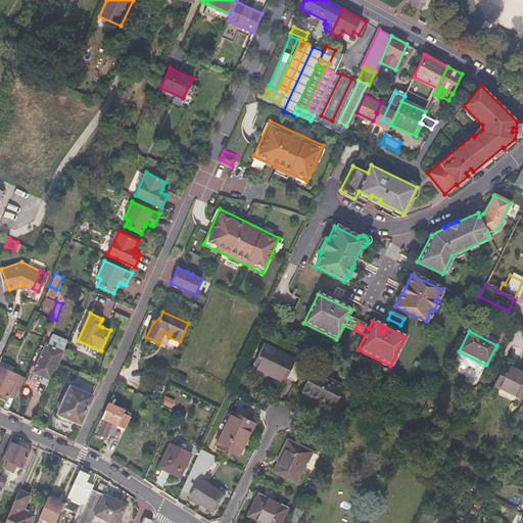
[(158,343),(146,337),(145,340),(157,346),(158,343)]
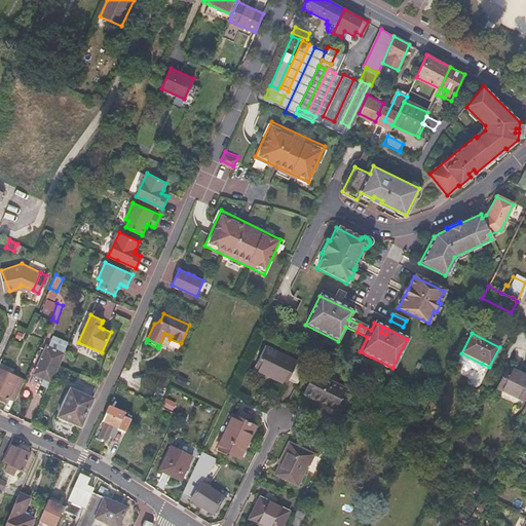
[(50,381),(63,352),(45,345),(33,373),(50,381)]
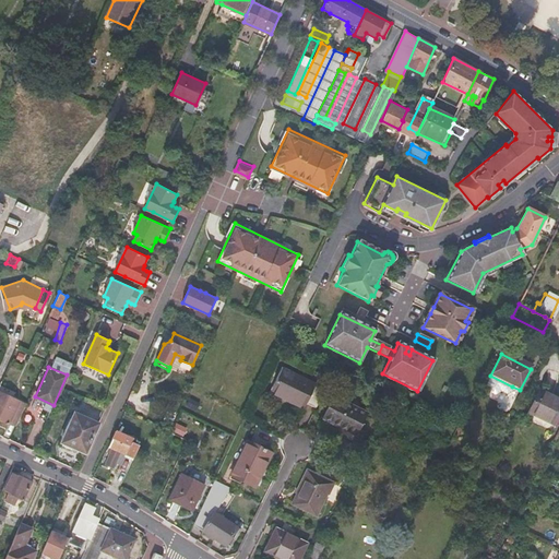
[(329,381),(318,376),(313,385),(282,369),(270,394),(301,411),(304,405),(314,411),(329,381)]
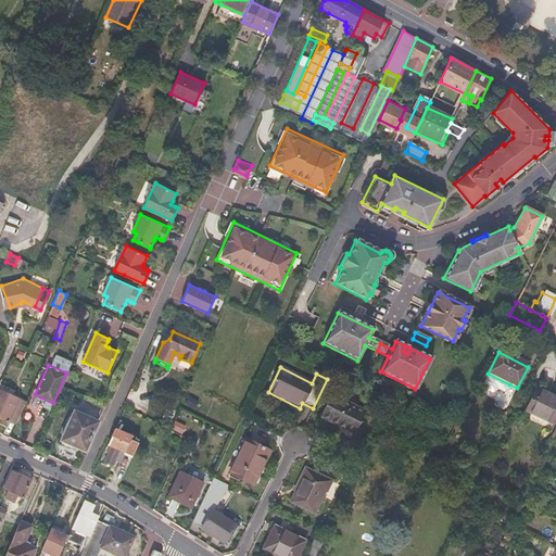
[(504,395),(509,384),(488,374),(482,384),(482,388),(482,390),(484,392),(490,394),(492,395),(494,393),(496,391),(504,395)]
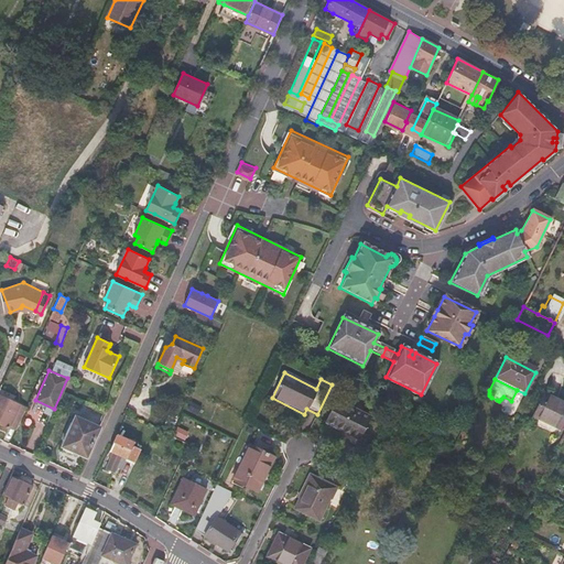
[(14,419),(20,422),(26,408),(0,396),(0,423),(10,429),(14,419)]
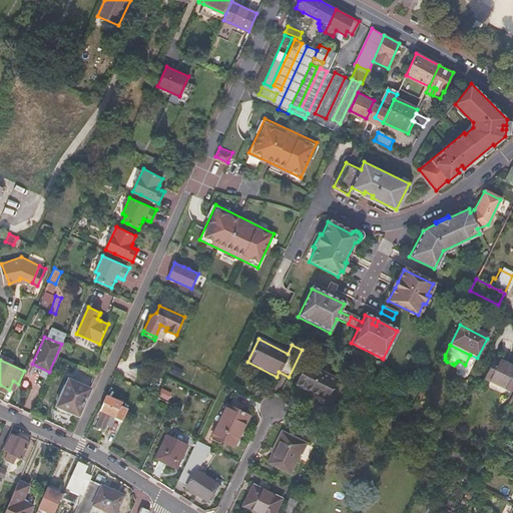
[(492,365),(485,380),(509,392),(512,383),(512,367),(498,360),(495,366),(492,365)]
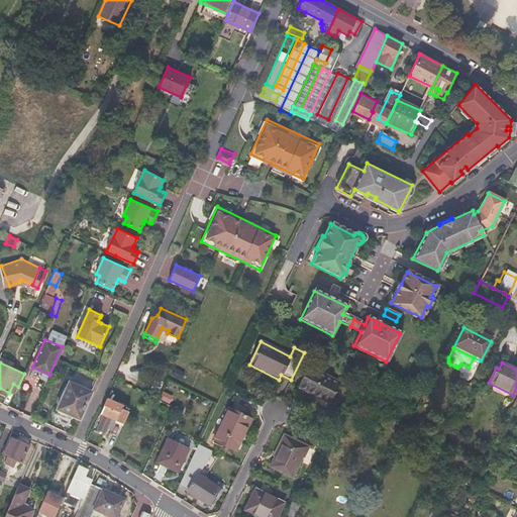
[(328,404),(338,383),(307,368),(297,388),(328,404)]
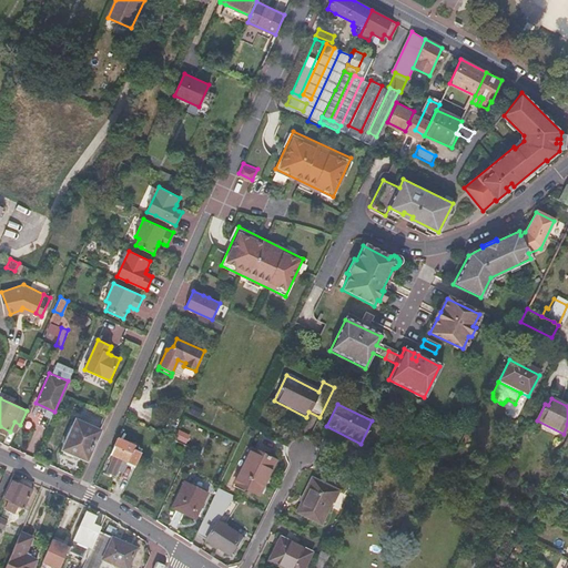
[(198,417),(201,408),(191,405),(188,413),(198,417)]
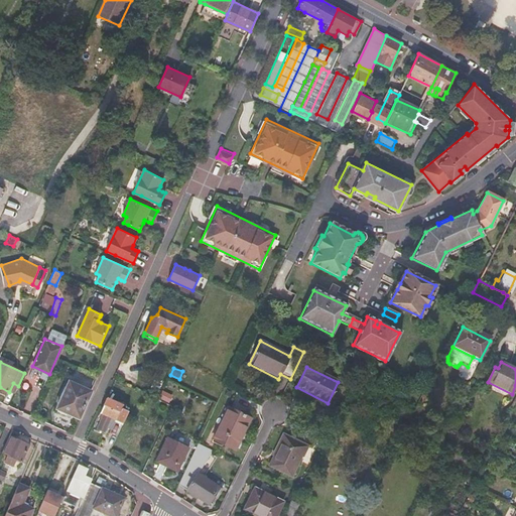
[(57,408),(79,418),(91,392),(70,382),(57,408)]
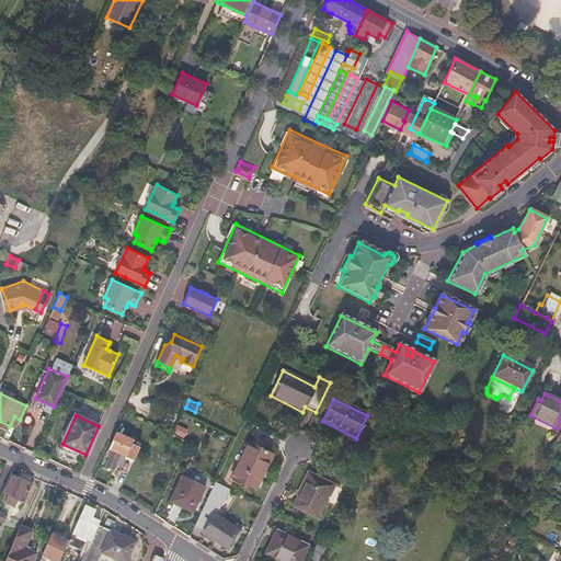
[(171,433),(182,438),(186,431),(175,424),(171,433)]
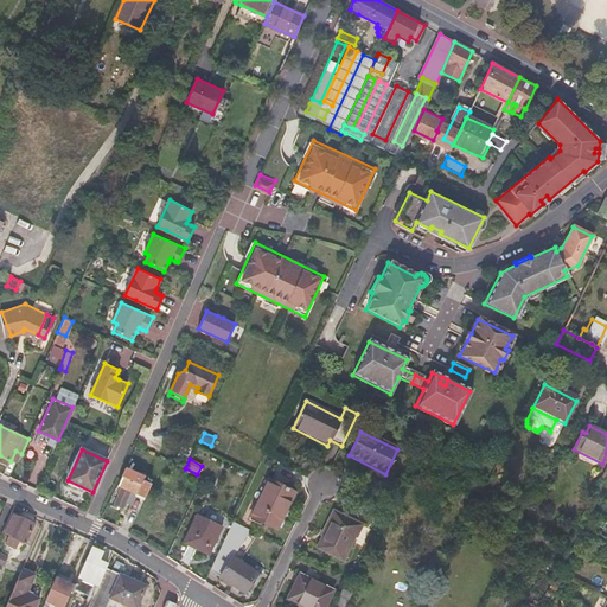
[(127,466),(123,477),(141,485),(144,480),(146,475),(127,466)]
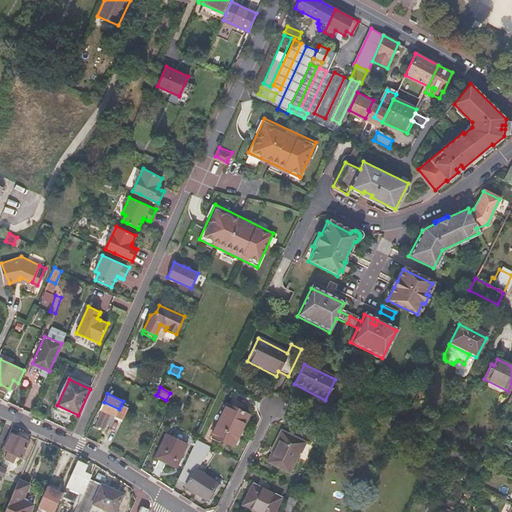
[(119,409),(104,402),(99,413),(101,414),(96,424),(104,427),(109,416),(115,418),(119,409)]
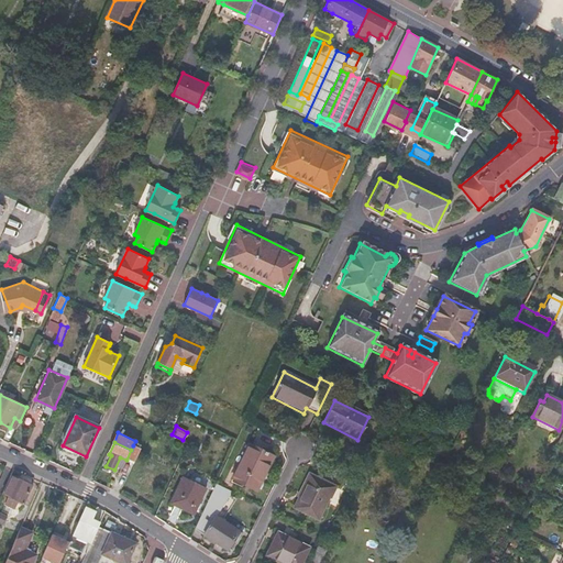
[(255,492),(272,455),(250,444),(232,481),(255,492)]
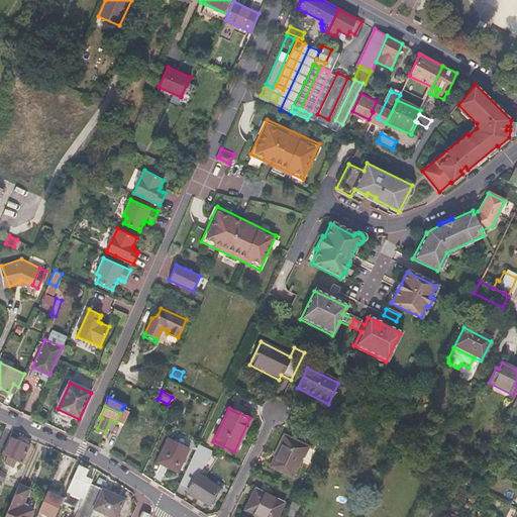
[(120,413),(116,422),(118,423),(124,410),(122,409),(120,413)]
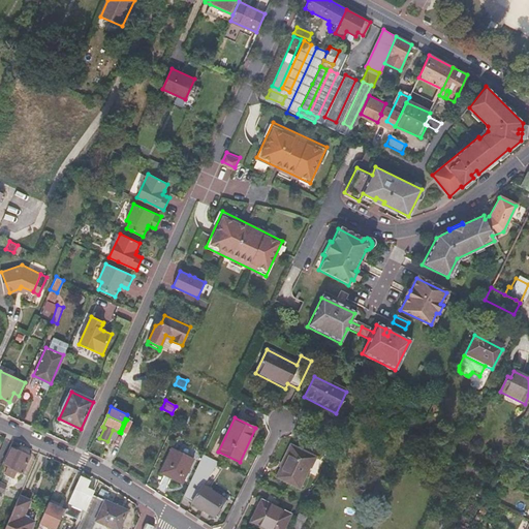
[(127,419),(121,433),(125,435),(132,422),(127,419)]
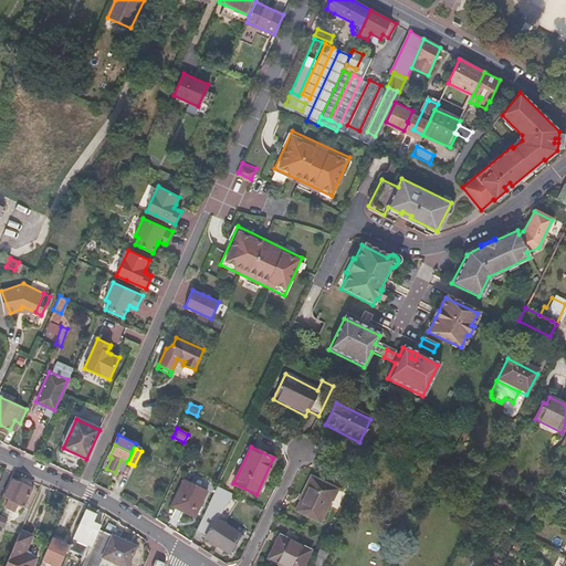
[(448,462),(444,469),(464,478),(468,471),(448,461),(448,462)]
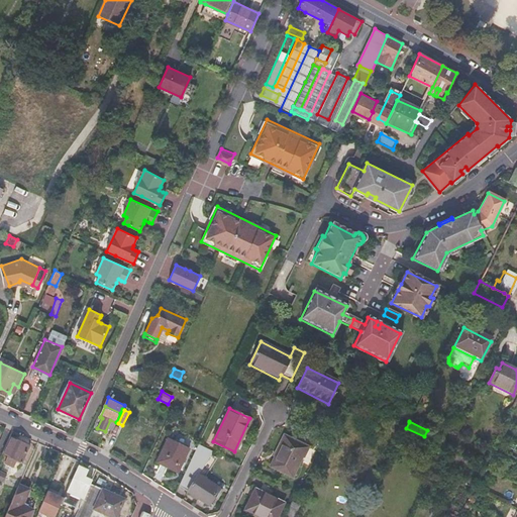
[(292,479),(306,447),(285,436),(269,468),(292,479)]
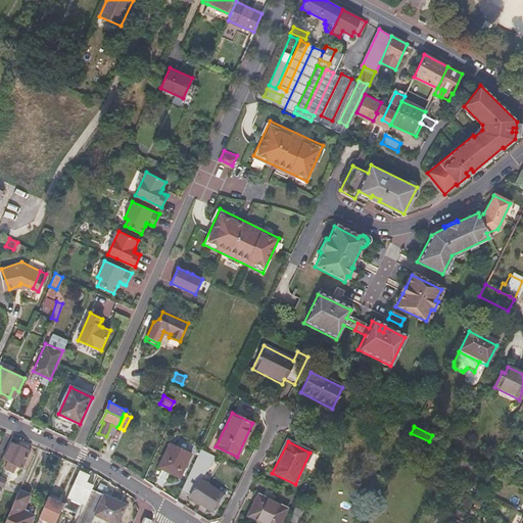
[(30,450),(10,442),(2,459),(8,462),(5,469),(13,472),(16,465),(22,468),(30,450)]
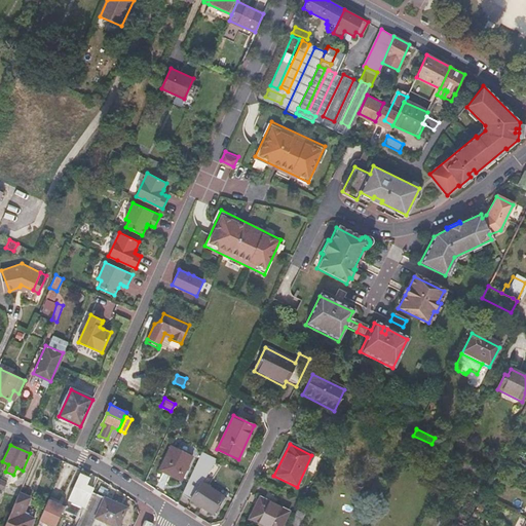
[(180,481),(188,462),(166,452),(158,471),(180,481)]
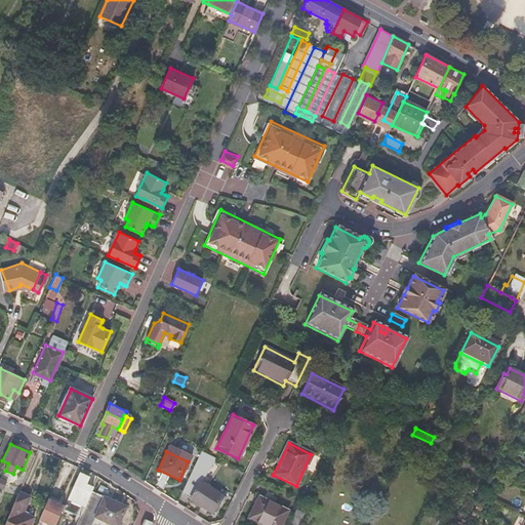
[(197,458),(182,492),(211,513),(223,496),(201,482),(209,468),(197,458)]
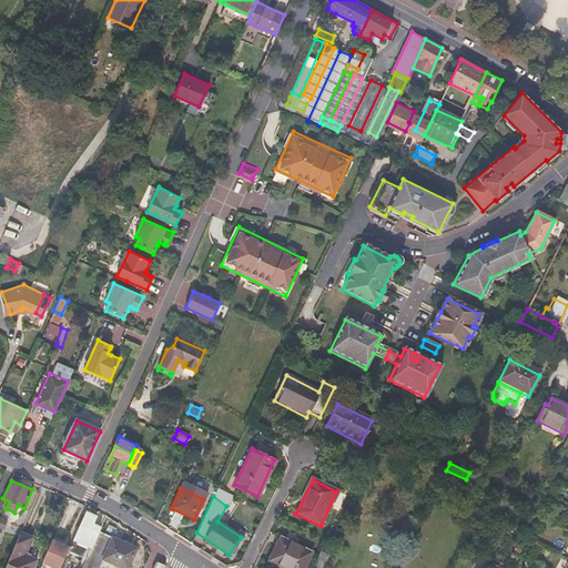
[(94,517),(85,513),(73,539),(83,544),(94,517)]
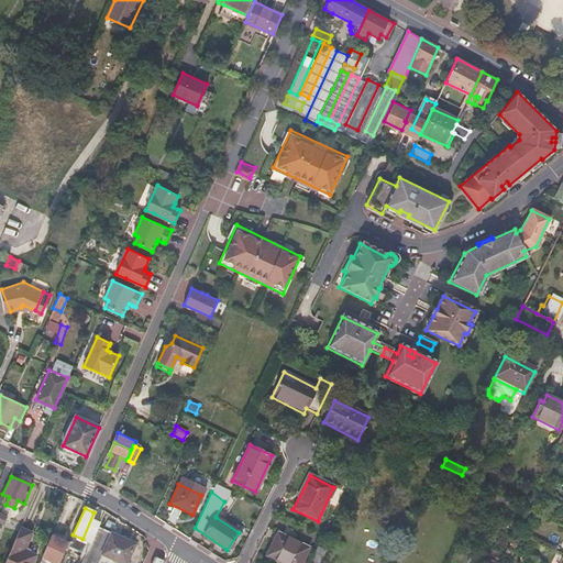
[(399,525),(410,530),(417,517),(406,512),(399,525)]
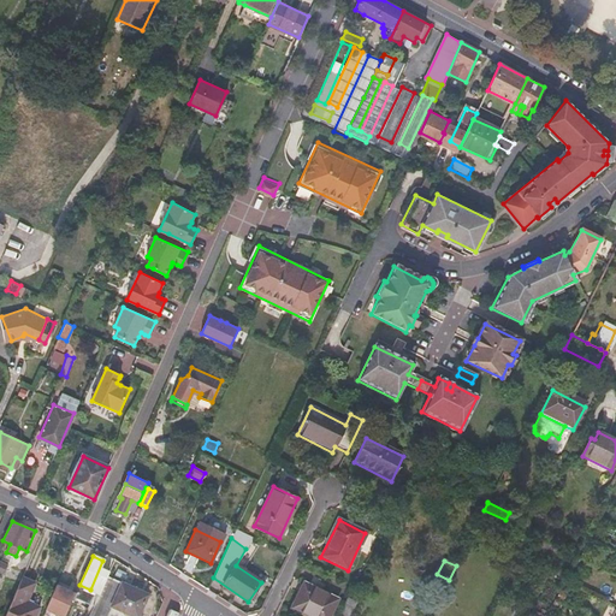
[(135,615),(146,594),(107,578),(89,615),(105,615),(110,606),(131,615),(135,615)]
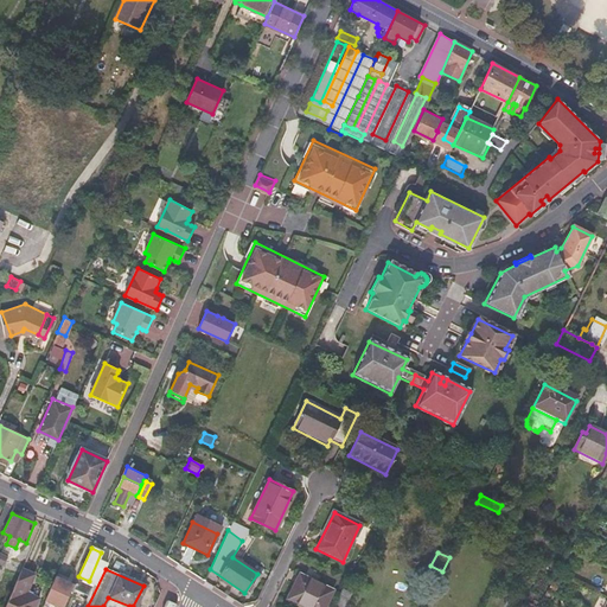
[(5,606),(33,606),(37,601),(25,595),(32,576),(20,572),(5,606)]
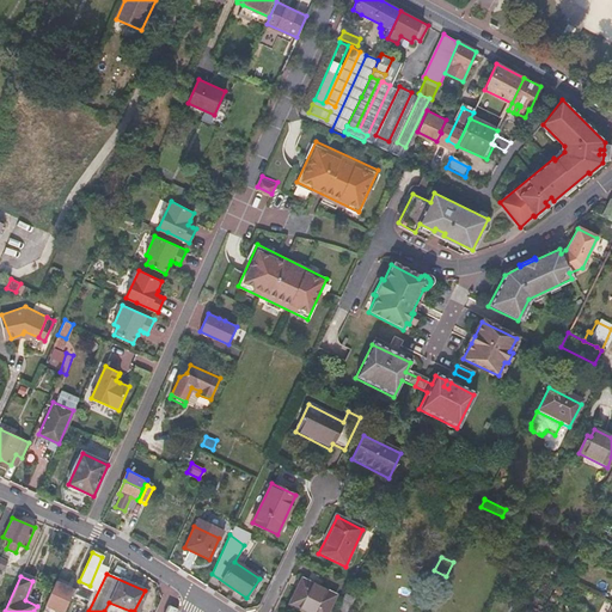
[(326,611),(335,595),(303,580),(291,604),(305,611),(326,611)]
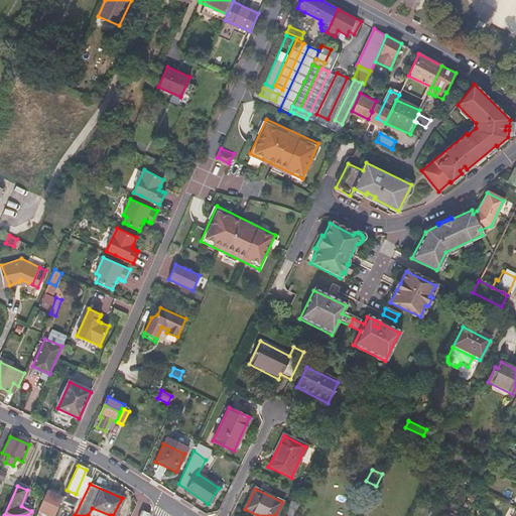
[(76,494),(67,490),(60,502),(71,506),(76,494)]
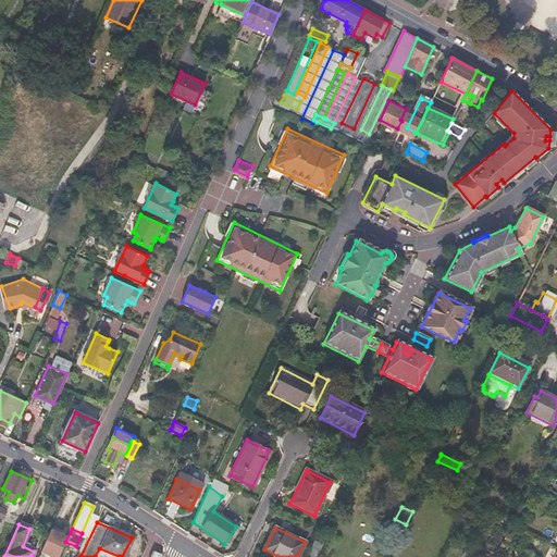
[(313,541),(306,556),(308,556),(314,556),(321,544),(313,541)]
